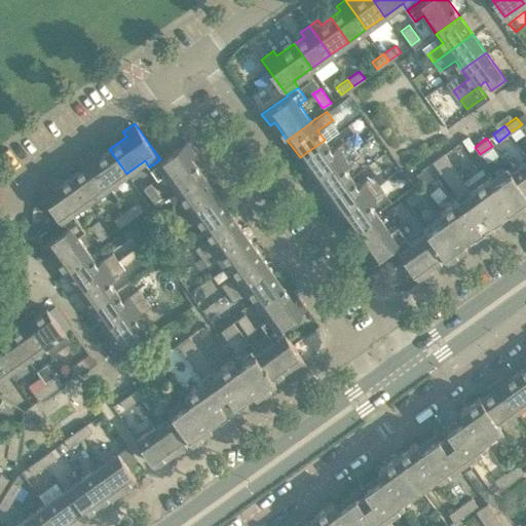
[(313,176),(352,147),(346,139),(331,150),(325,140),(300,157),(313,176)]
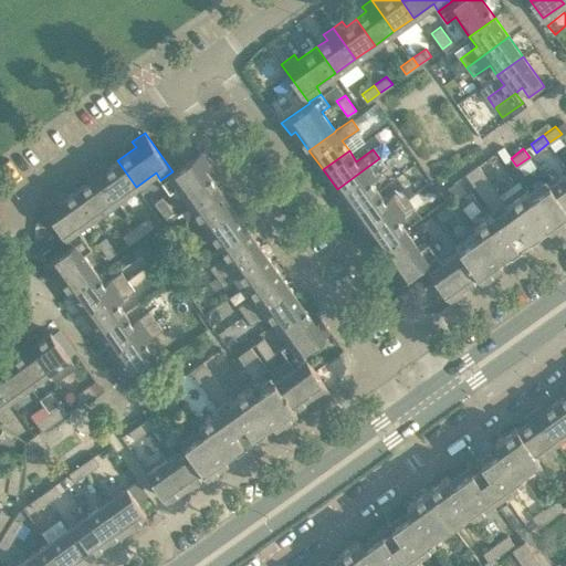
[(200,152),(173,171),(160,180),(169,192),(178,186),(191,206),(218,186),(205,167),(209,164),(200,152)]
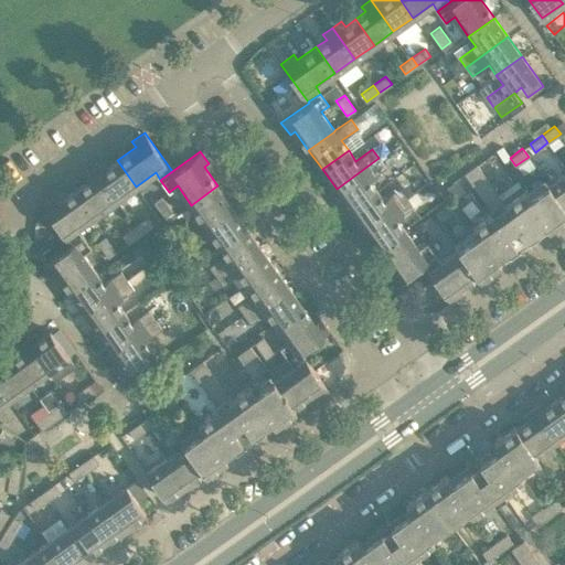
[(376,190),(370,180),(385,168),(379,158),(337,189),(350,209),(376,190)]
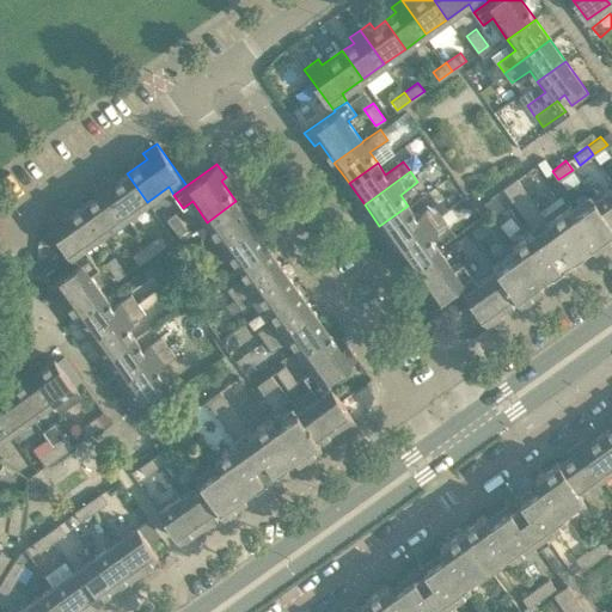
[(111,175),(102,182),(127,216),(147,202),(127,173),(116,181),(111,175)]
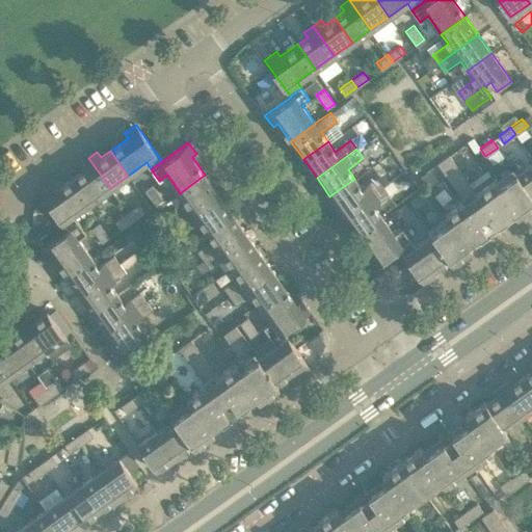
[(496,220),(512,209),(516,214),(531,202),(531,195),(515,174),(516,173),(515,170),(497,183),(494,178),(475,191),(449,154),(436,163),(463,200),(445,213),(449,218),(430,231),(432,233),(450,258),(451,260),(472,245),(468,240),(484,229),(488,234),(489,233),(481,221),(485,218),(493,228),(497,224),(498,227),(499,227),(496,220)]
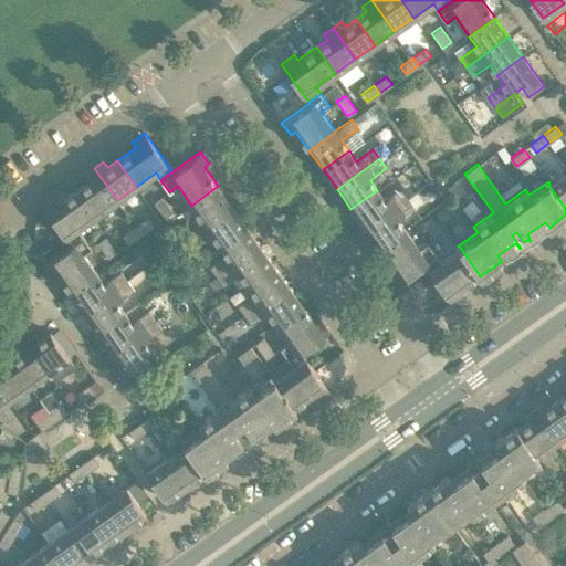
[(88,180),(77,188),(97,215),(117,200),(94,168),(84,175),(88,180)]
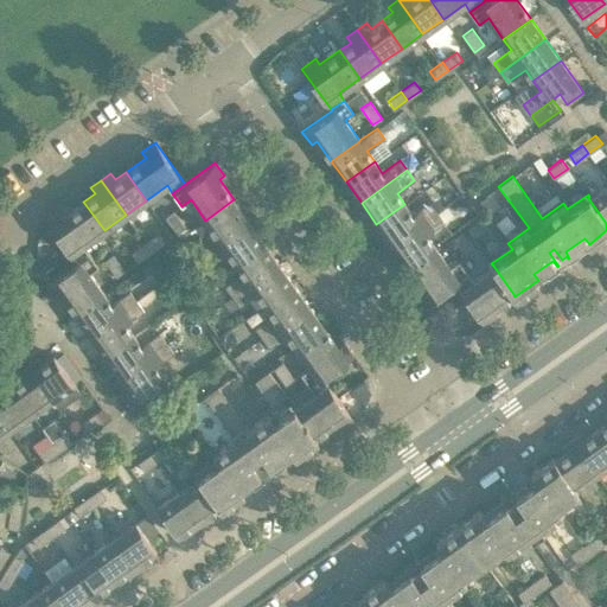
[(606,184),(589,197),(588,198),(606,223),(606,184)]
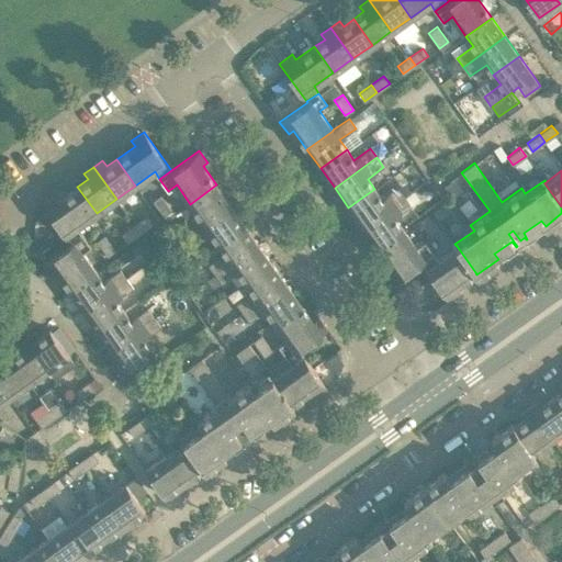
[(404,182),(398,187),(405,197),(411,192),(404,182)]
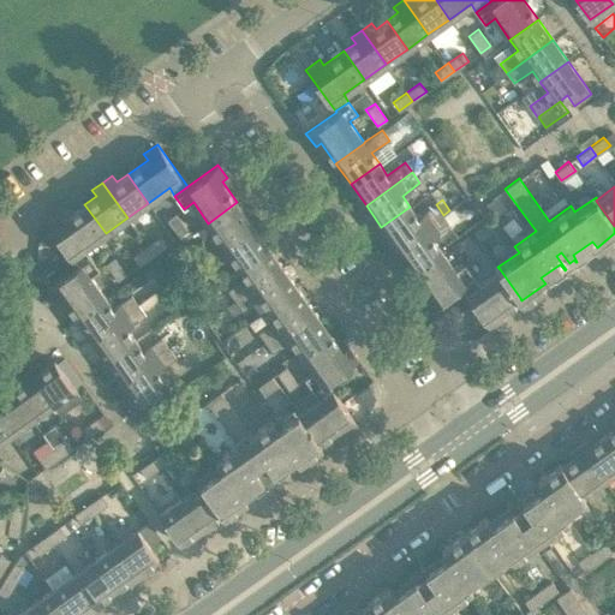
[(237,202),(208,224),(216,234),(198,248),(206,257),(251,224),(237,202)]
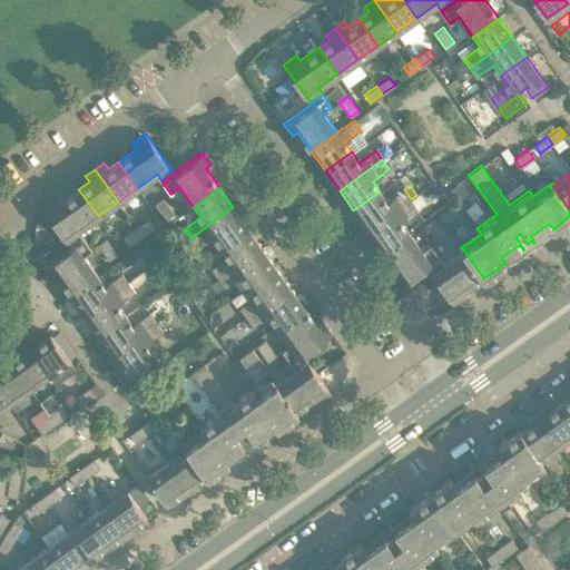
[(43,206),(71,246),(84,237),(78,229),(98,216),(78,189),(59,203),(56,197),(43,206)]
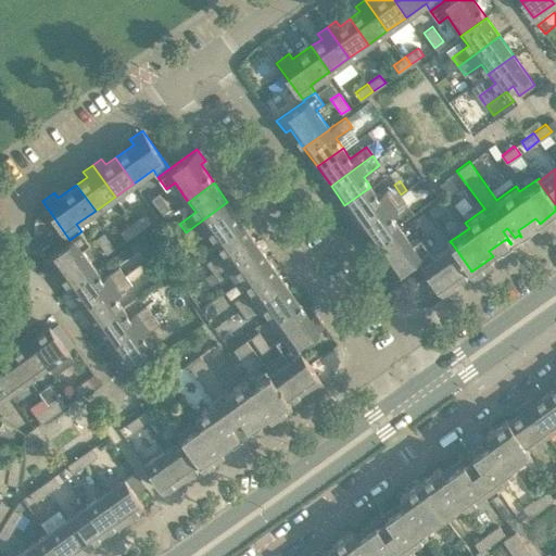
[(370,187),(344,205),(358,224),(401,194),(394,185),(378,197),(370,187)]
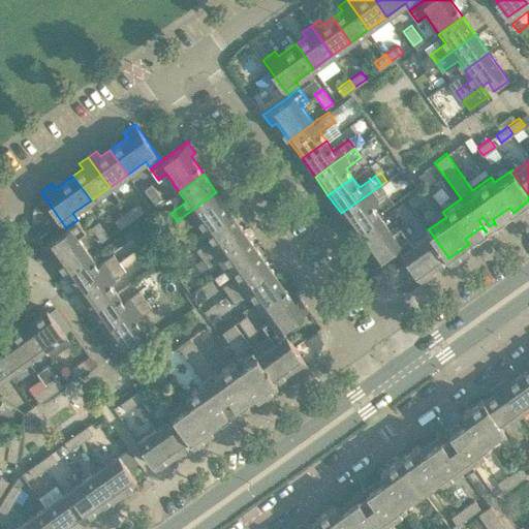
[(151,183),(144,188),(154,203),(161,197),(151,183)]
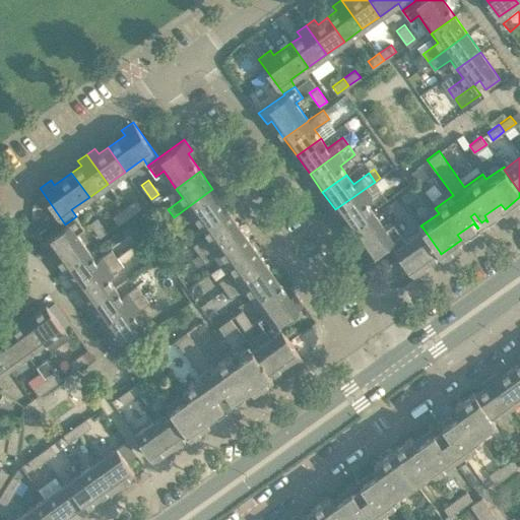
[(375,182),(335,209),(348,228),(373,210),(366,201),(381,190),(375,182)]
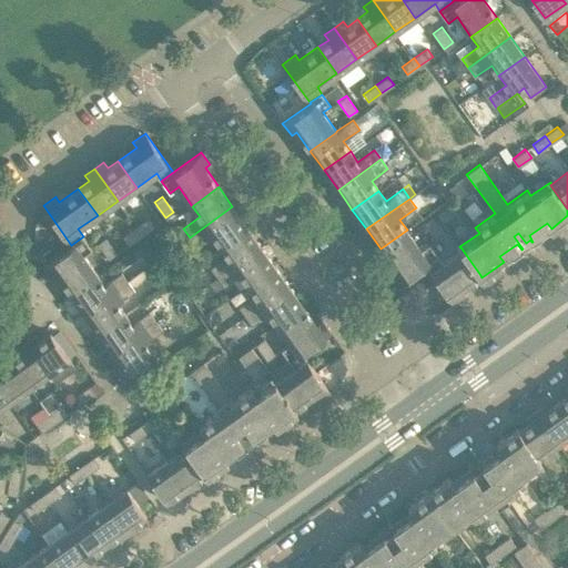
[(450,205),(437,214),(444,223),(456,213),(450,205)]
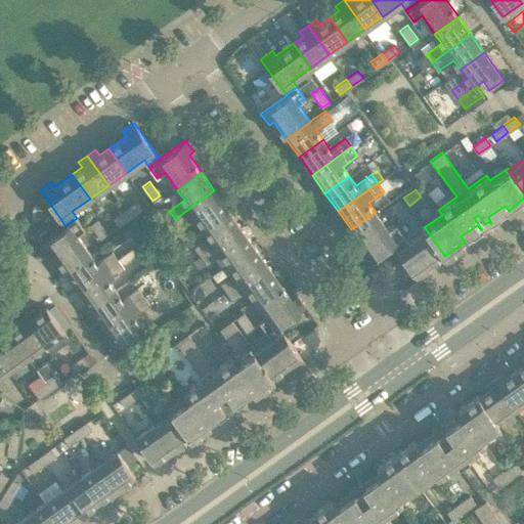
[(214,190),(175,219),(181,228),(197,217),(203,226),(227,209),(214,190)]
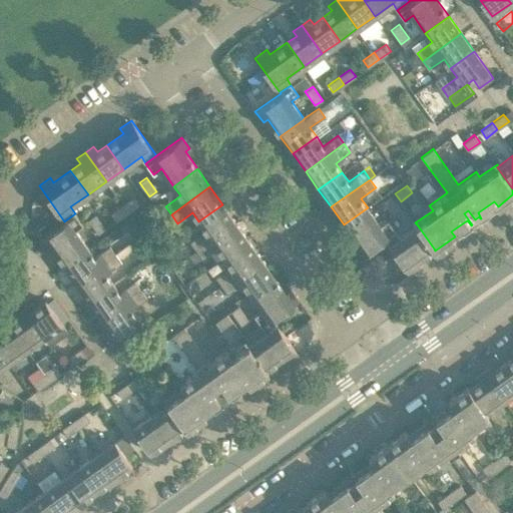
[(133,196),(122,204),(127,212),(139,204),(133,196)]
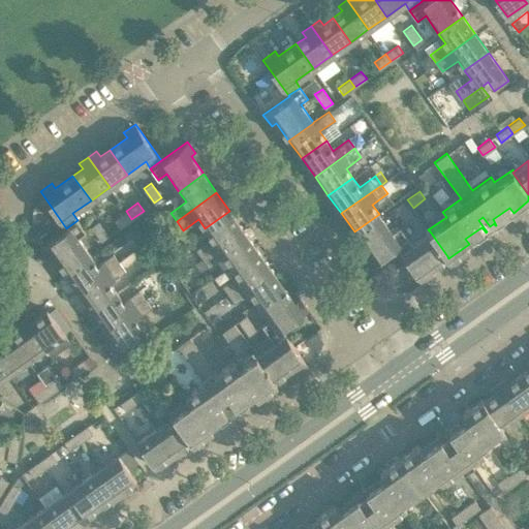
[(413,217),(403,203),(396,208),(406,222),(413,217)]
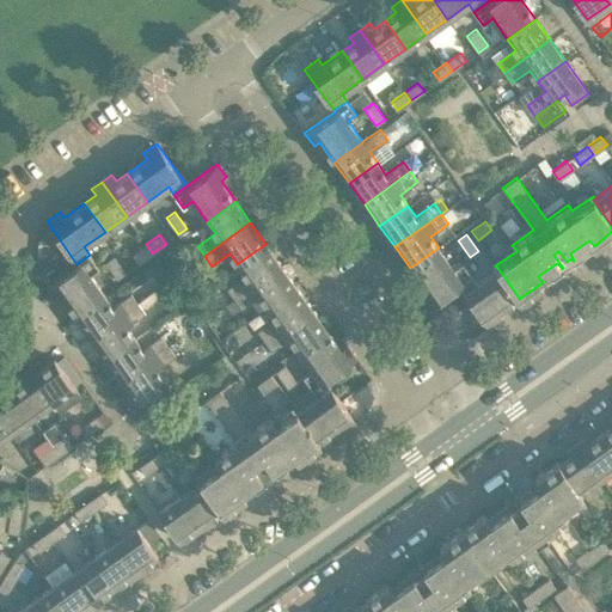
[(139,263),(152,254),(146,244),(133,255),(139,263)]
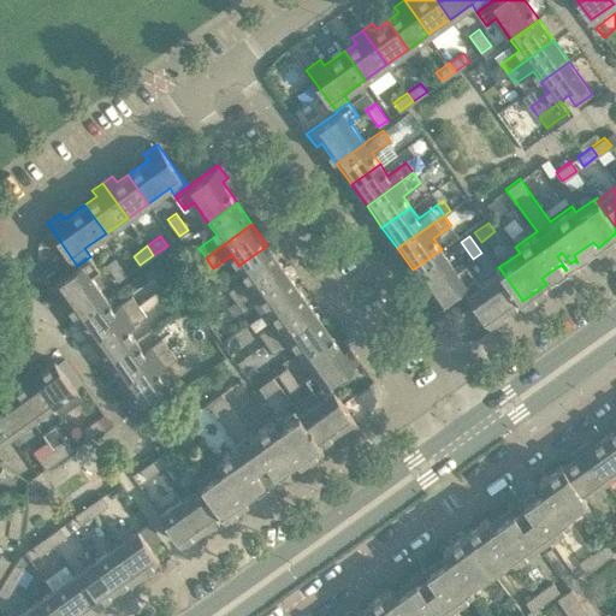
[(267,246),(238,266),(247,277),(229,290),(236,300),(283,266),(267,246)]
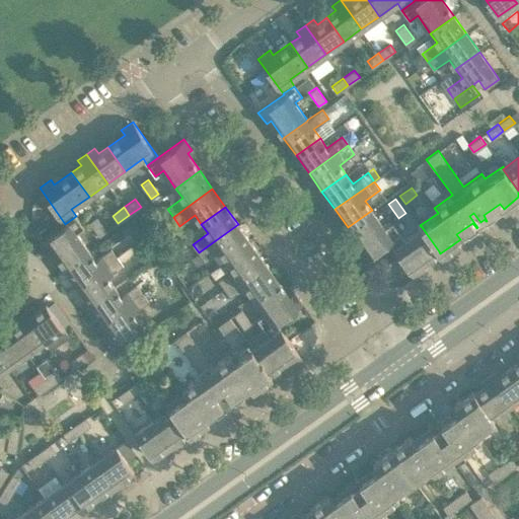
[(372,210),(348,227),(360,244),(355,247),(363,260),(388,241),(399,233),(391,222),(384,227),(372,210)]
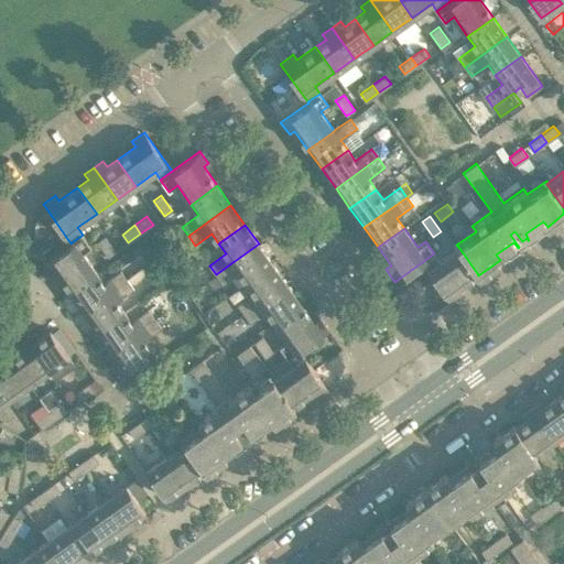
[(56,272),(71,291),(97,272),(83,252),(91,247),(83,235),(71,243),(42,263),(52,275),(56,272)]
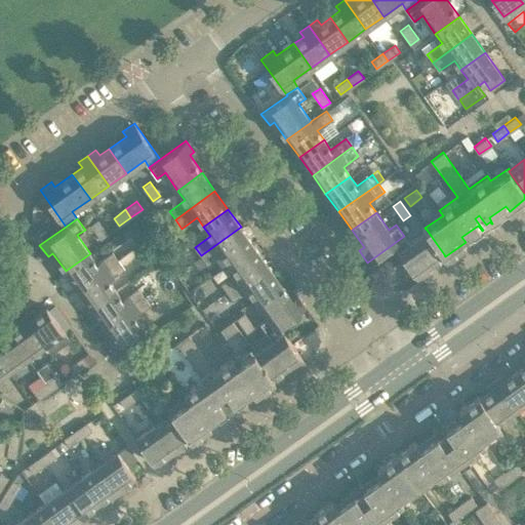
[(97,219),(90,225),(101,239),(108,234),(97,219)]
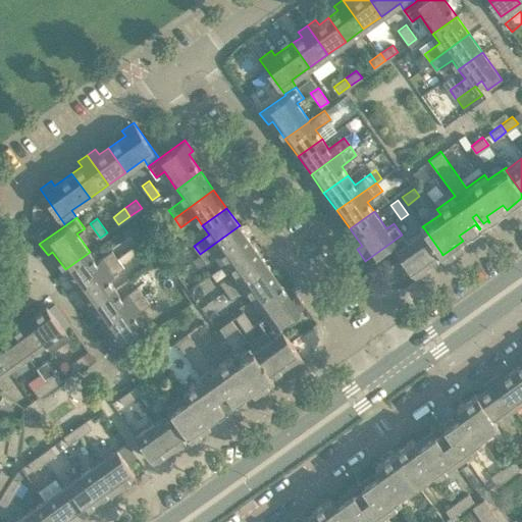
[(227,261),(252,244),(240,225),(200,254),(192,260),(197,268),(205,262),(206,263),(221,252),(227,261)]
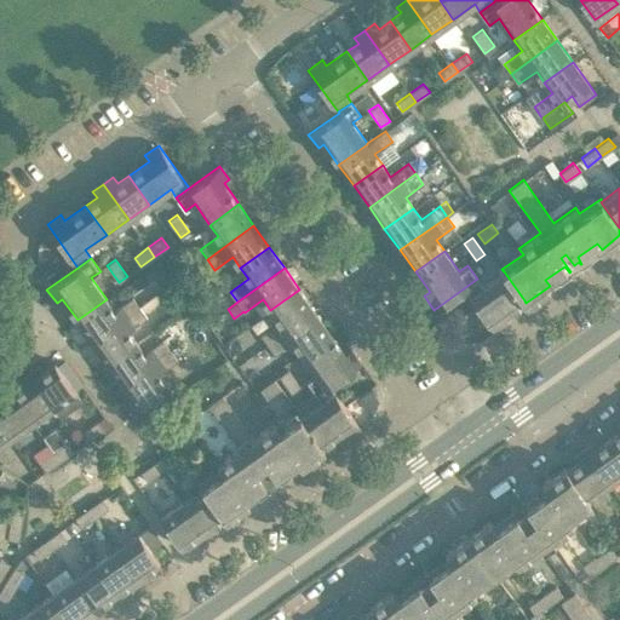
[(483,286),(477,279),(464,288),(494,331),(509,321),(504,315),(524,300),(504,271),(483,286)]
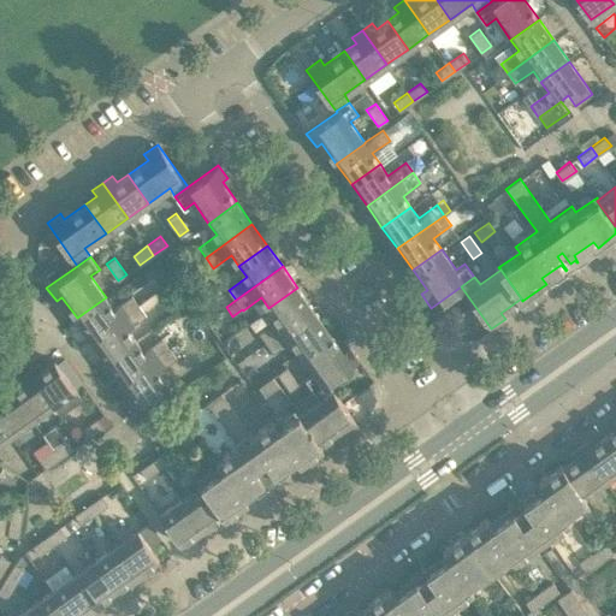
[(152,313),(171,298),(161,286),(143,301),(152,313)]
